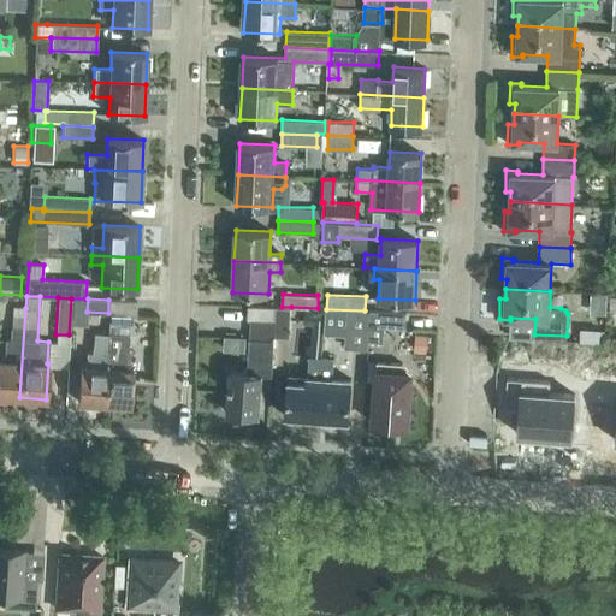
[(135,301),(108,300),(108,313),(107,335),(106,362),(104,403),(129,406),(131,369),(125,369),(126,349),(128,335),(117,335),(117,325),(130,326),(131,315),(135,315),(135,301)]
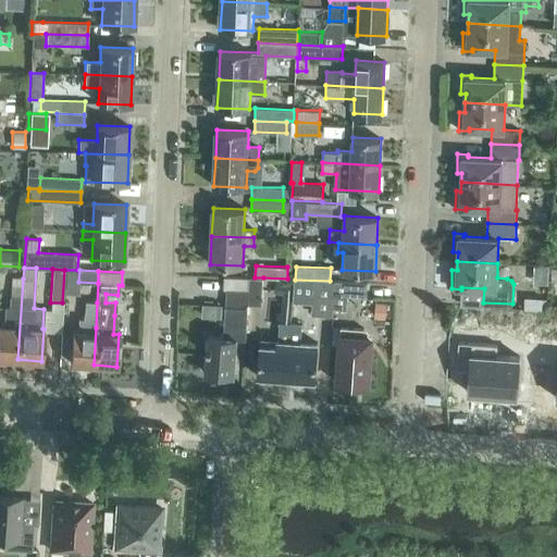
[(248,291),(249,277),(224,276),(223,289),(248,291)]
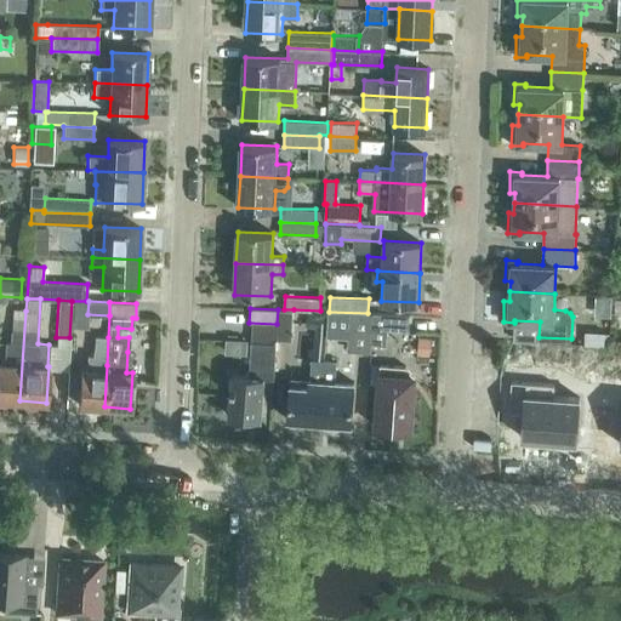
[(0,399),(20,400),(26,311),(12,309),(10,343),(5,343),(4,364),(0,363),(0,399)]
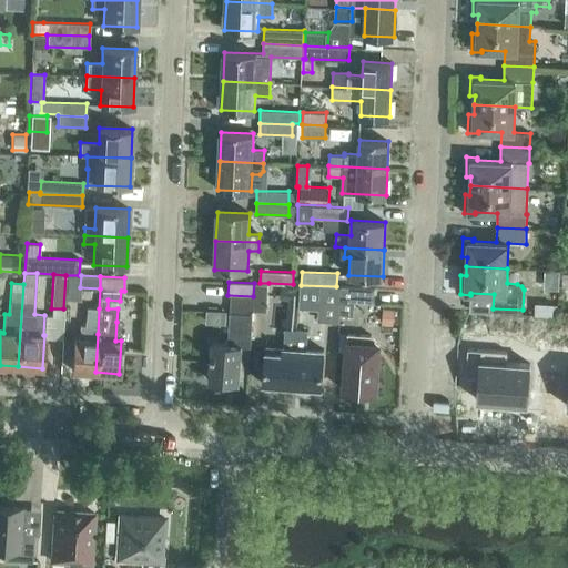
[(269,283),(260,283),(254,283),(253,296),(253,310),(267,311),(269,283)]
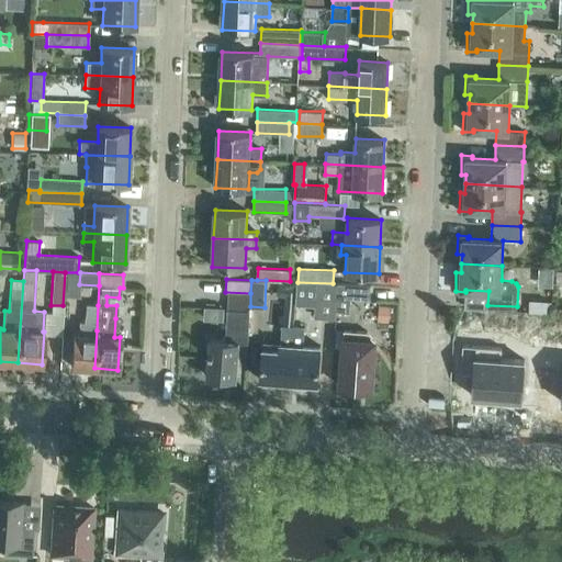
[(336,319),(336,312),(338,284),(316,283),(296,283),(295,296),(295,305),(315,306),(314,318),(336,319)]
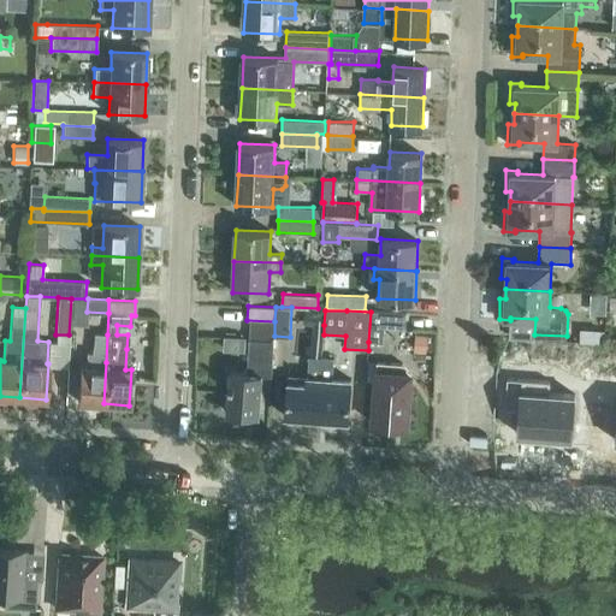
[(404,327),(406,314),(371,311),(371,312),(368,342),(383,343),(385,326),(404,327)]
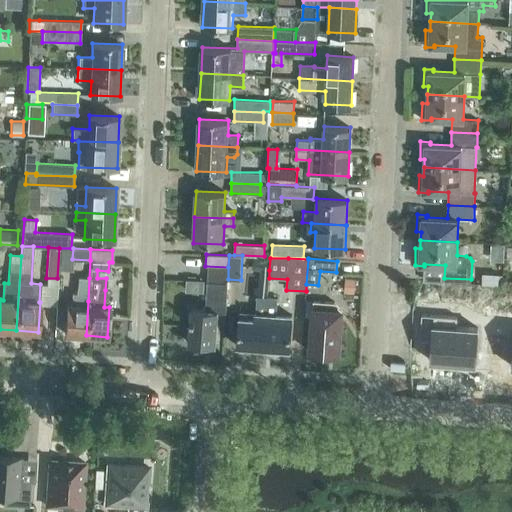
[(257,296),(267,297),(269,278),(269,270),(259,269),(257,296)]
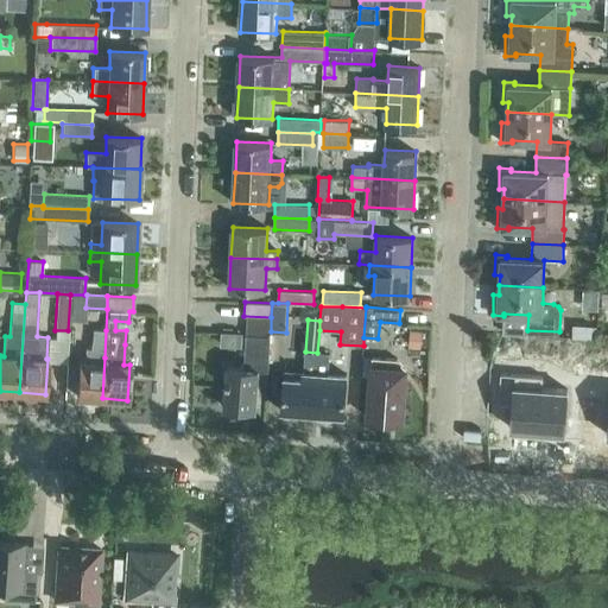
[(574,337),(593,337),(593,325),(574,325),(574,337)]
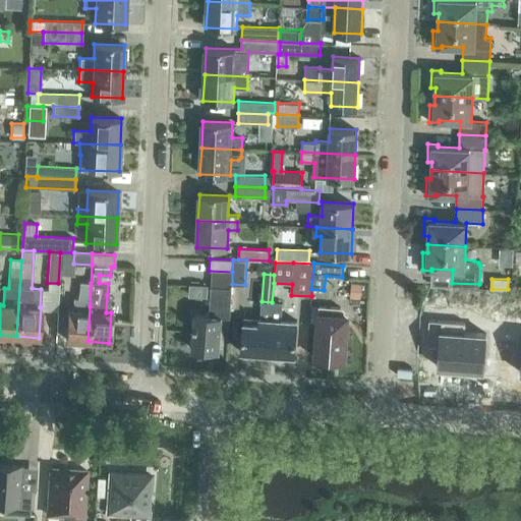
[(90,306),(91,283),(79,282),(78,298),(73,298),(72,309),(67,309),(65,340),(88,341),(90,306)]
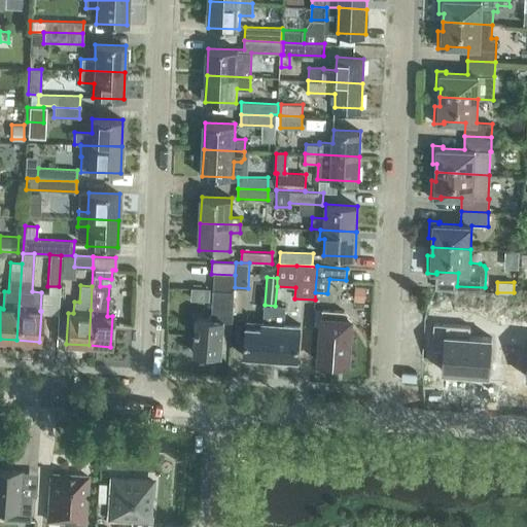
[(365,300),(366,287),(356,286),(355,300),(365,300)]
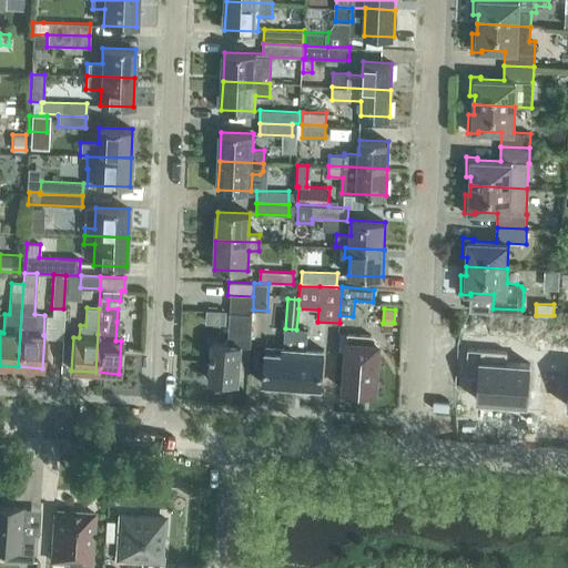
[(239,383),(241,345),(241,344),(242,332),(252,333),(253,311),(232,310),(230,344),(212,343),(210,381),(239,383)]
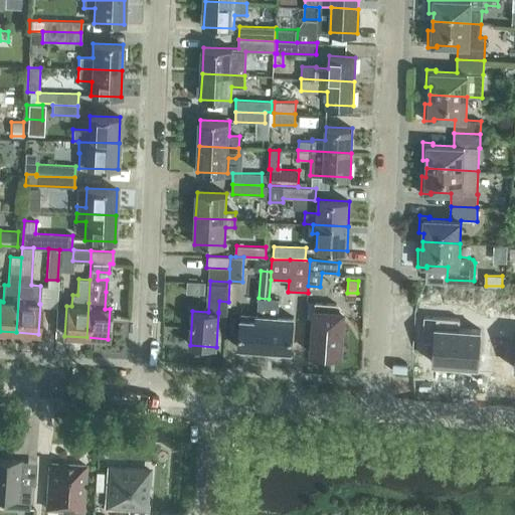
[(267,350),(269,299),(259,298),(256,315),(241,313),(238,348),(267,350)]
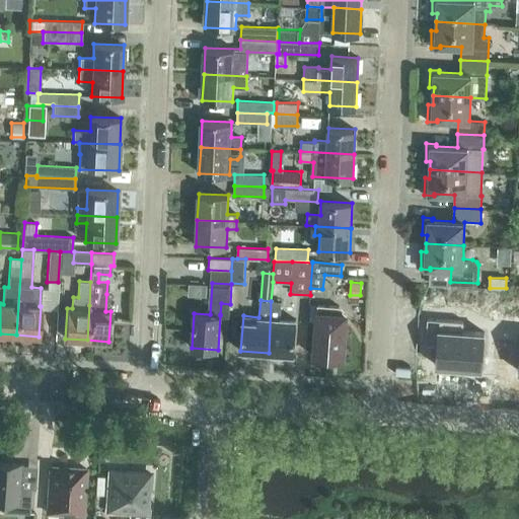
[(296,319),(280,318),(282,302),(271,301),(269,353),(293,355),(296,319)]
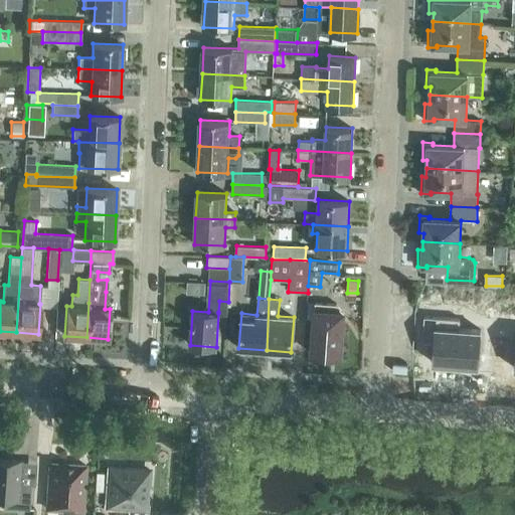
[(306,318),(314,318),(315,302),(307,302),(306,318)]
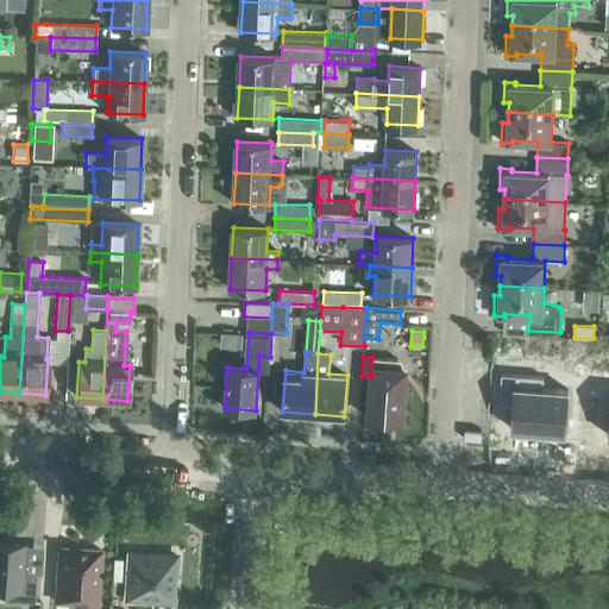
[(403,421),(406,382),(407,371),(396,359),(372,357),(371,376),(368,419),(403,421)]
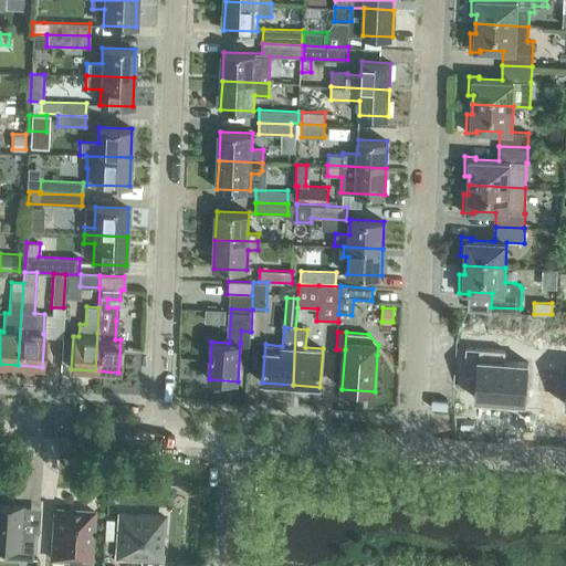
[(465,357),(463,385),(477,386),(477,398),(501,400),(504,360),(479,358),(465,357)]
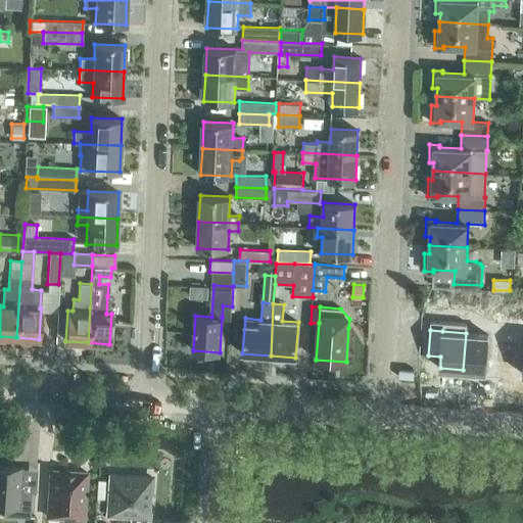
[(466,333),(463,370),(485,372),(488,334),(466,333)]
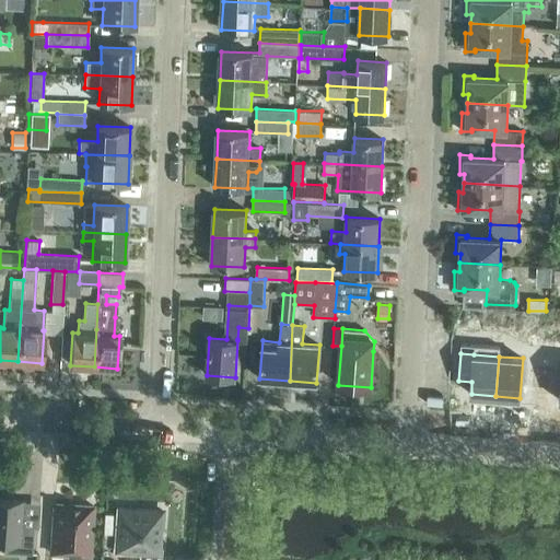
[(32,553),(33,527),(20,526),(22,501),(0,499),(0,540),(3,540),(2,551),(32,553)]
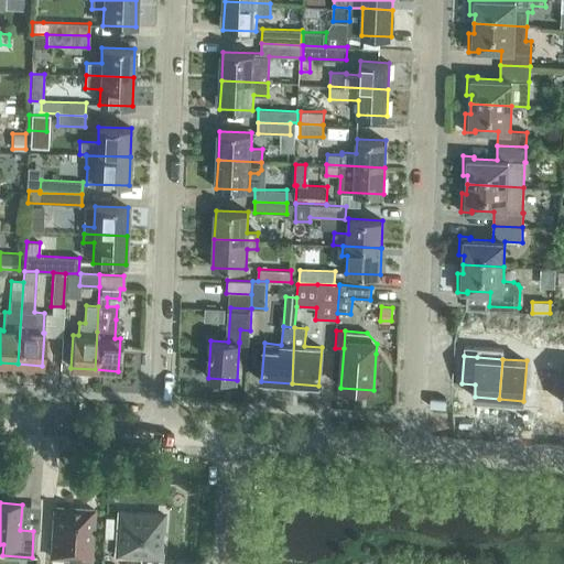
[(89,560),(93,510),(57,507),(55,540),(52,539),(50,556),(74,559),(73,563),(87,563),(88,560),(89,560)]
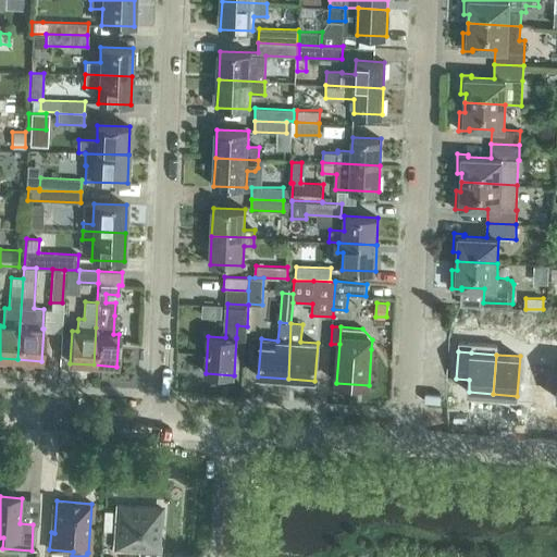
[(158,545),(160,508),(116,505),(113,548),(137,551),(136,556),(159,556),(160,545),(158,545)]
